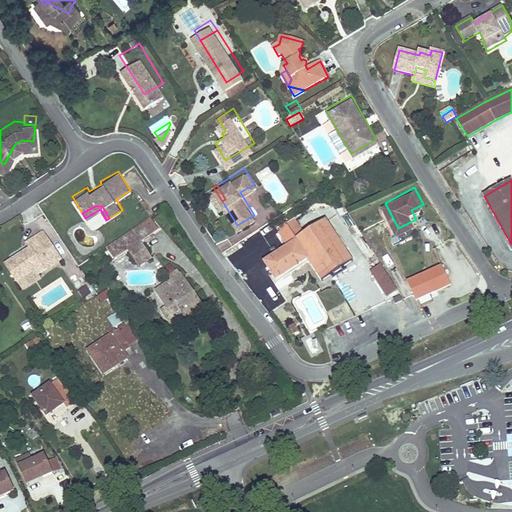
[(311,260),(323,279),(357,258),(329,213),(295,234),(298,238),(309,256),(311,260)]
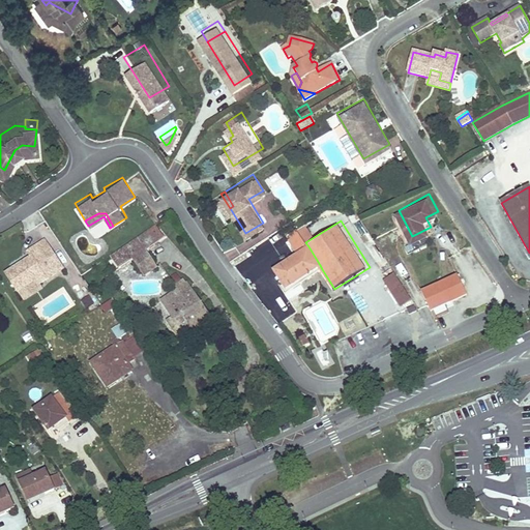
[(154,222),(111,248),(120,262),(133,254),(164,235),(154,222)]
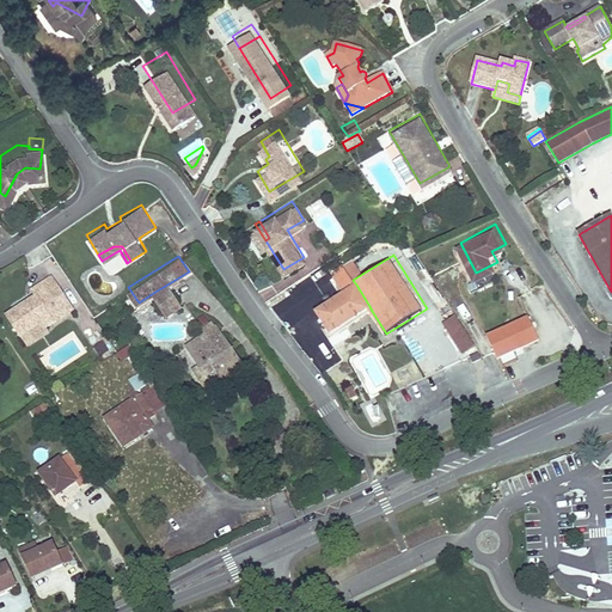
[(497,262),(476,273),(478,277),(500,267),(497,262)]
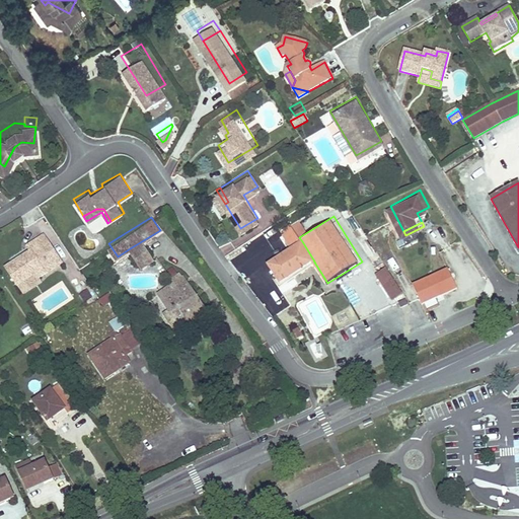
[(33,272),(57,256),(39,227),(21,238),(26,246),(0,263),(0,265),(12,281),(31,269),(33,272)]
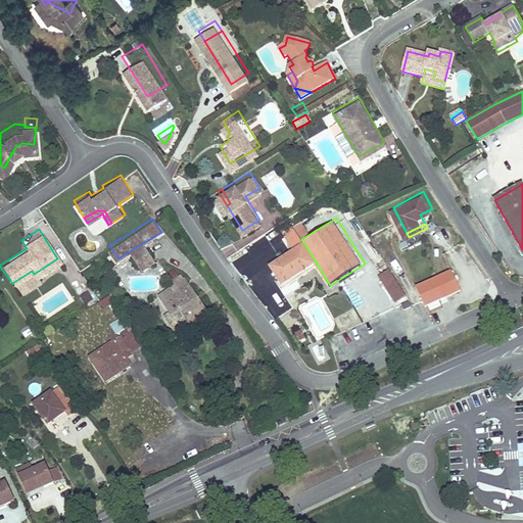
[(145,242),(131,250),(141,267),(155,258),(145,242)]
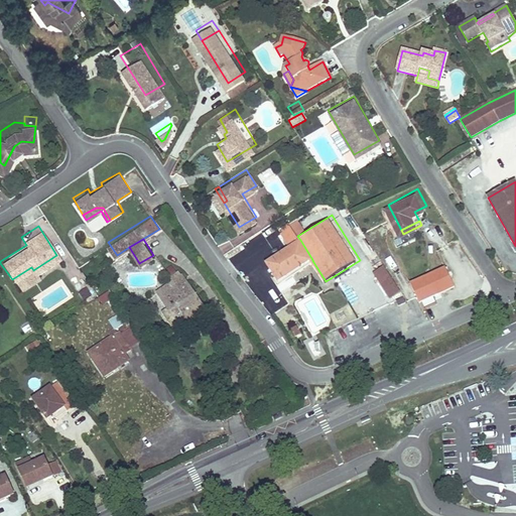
[(311,258),(300,240),(269,259),(280,277),(311,258)]
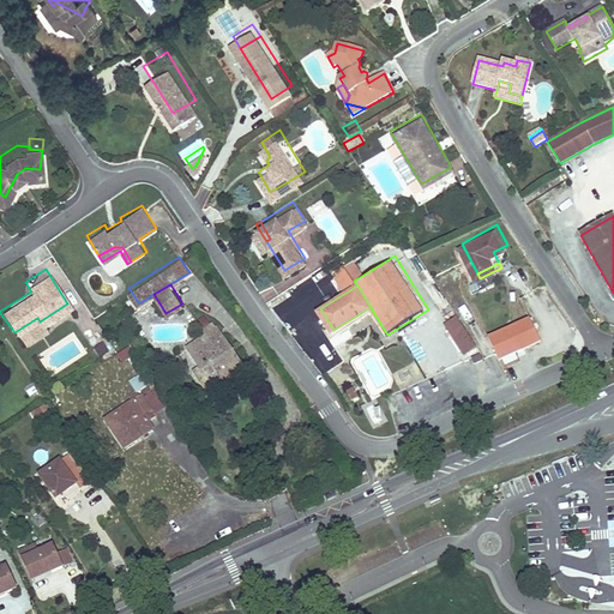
[(445,321),(456,315),(450,306),(439,311),(445,321)]
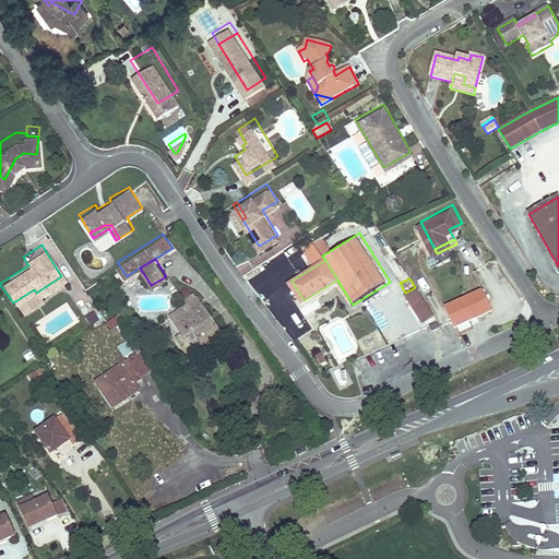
[(340,284),(337,280),(304,300),(307,306),(340,284)]
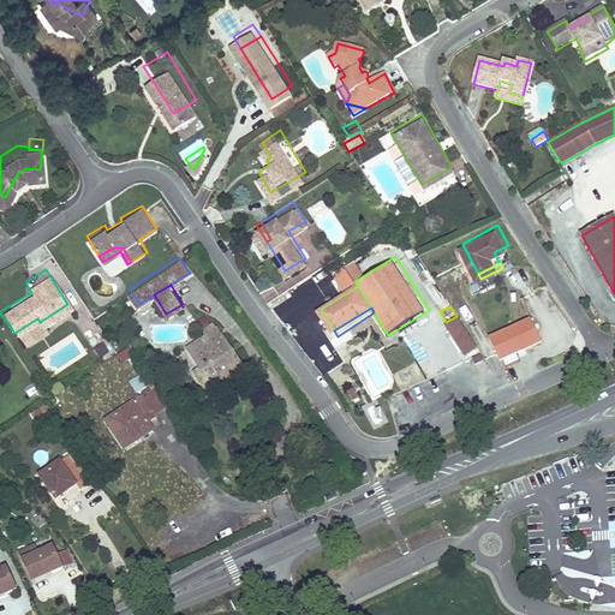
[(469,312),(463,317),(470,328),(476,323),(469,312)]
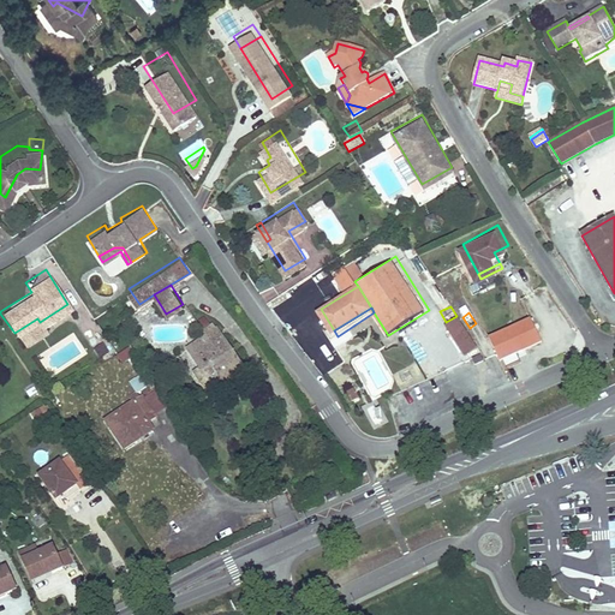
[(243,365),(212,316),(199,323),(204,330),(181,345),(193,363),(187,368),(196,380),(202,376),(209,387),(243,365)]
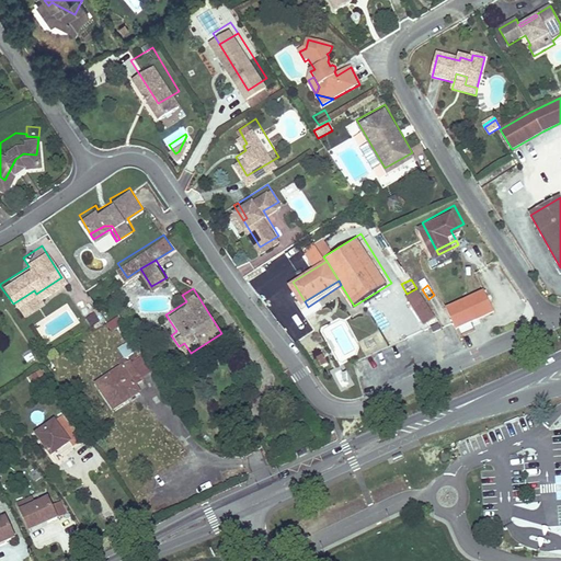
[(422,327),(434,319),(416,289),(404,297),(422,327)]
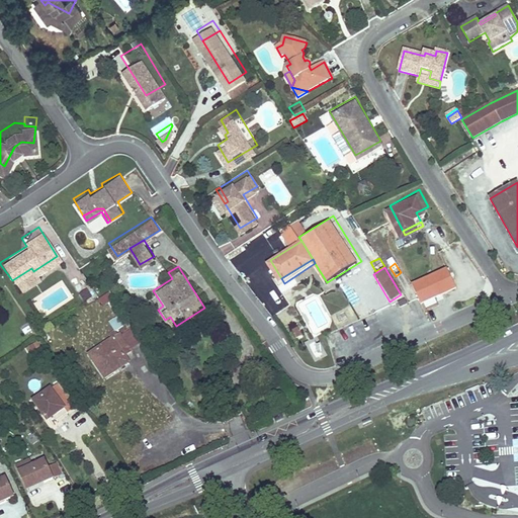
[(445,267),(409,283),(417,301),(453,285),(445,267)]
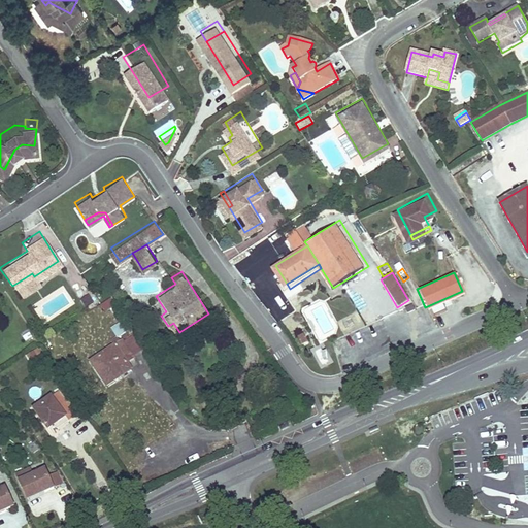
[(85,279),(77,281),(80,292),(87,291),(85,279)]
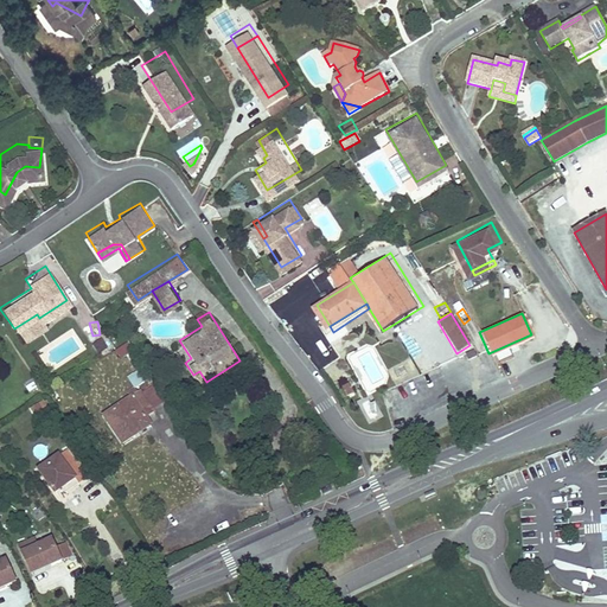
[(383,366),(407,359),(401,338),(377,345),(383,366)]
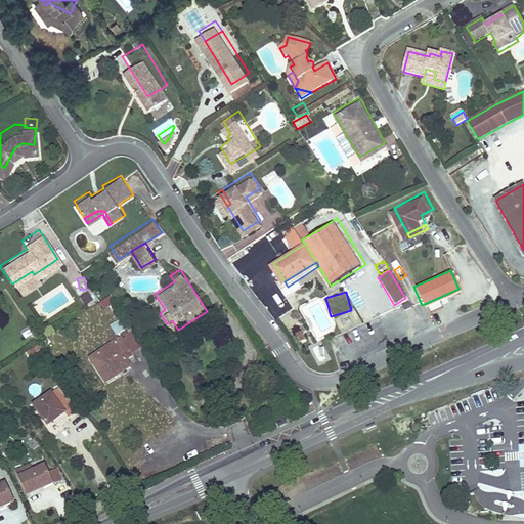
[(81,299),(87,307),(94,300),(88,293),(81,299)]
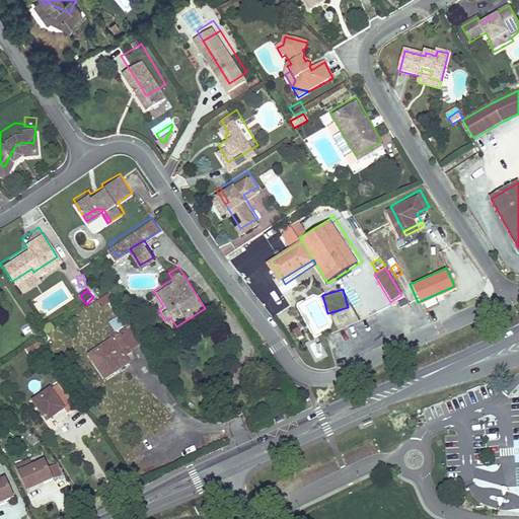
[(105,307),(115,299),(108,293),(99,301),(105,307)]
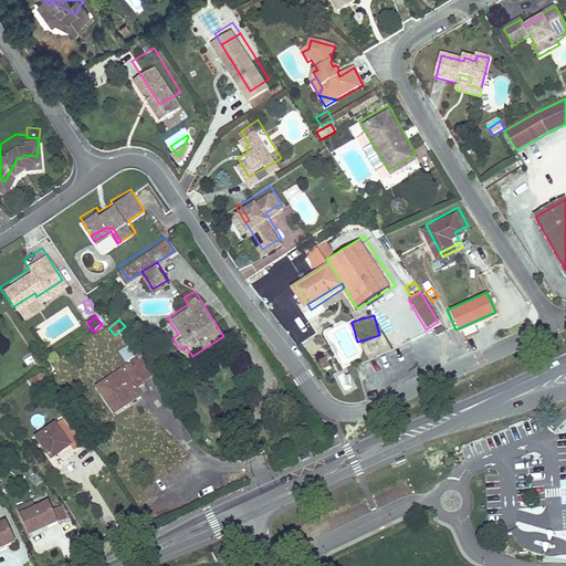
[(442,327),(435,331),(437,336),(446,333),(442,327)]
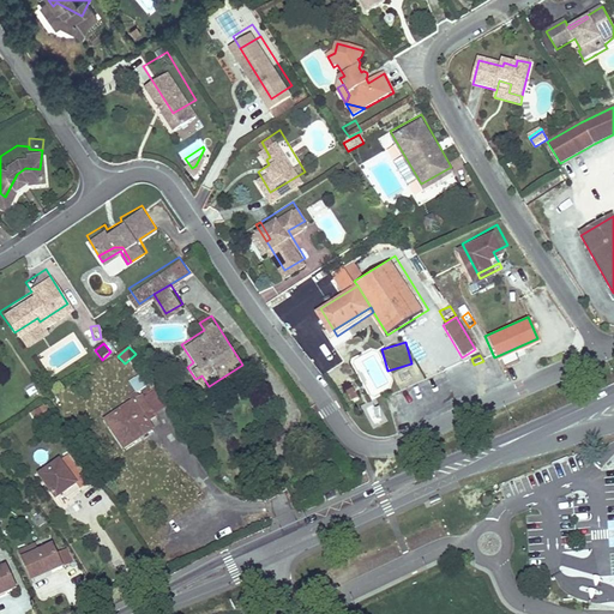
[(202,375),(196,379),(203,390),(209,386),(202,375)]
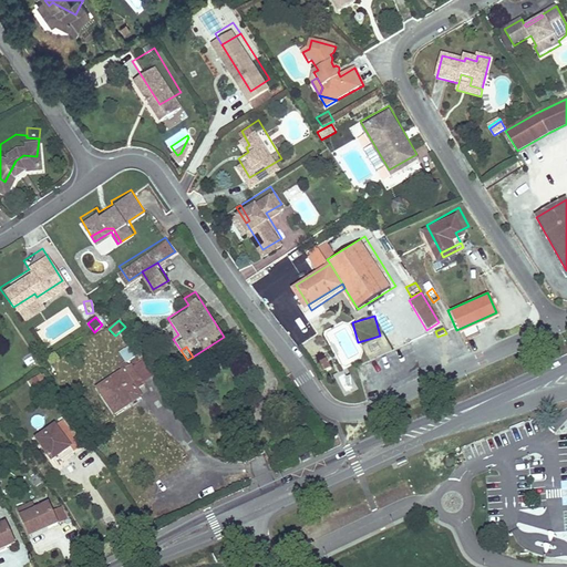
[(140,377),(127,359),(94,381),(112,406),(138,389),(133,381),(140,377)]
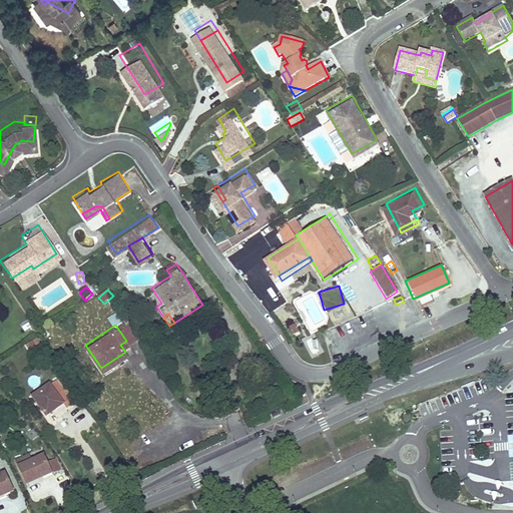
[(292,336),(299,334),(296,325),(289,327),(292,336)]
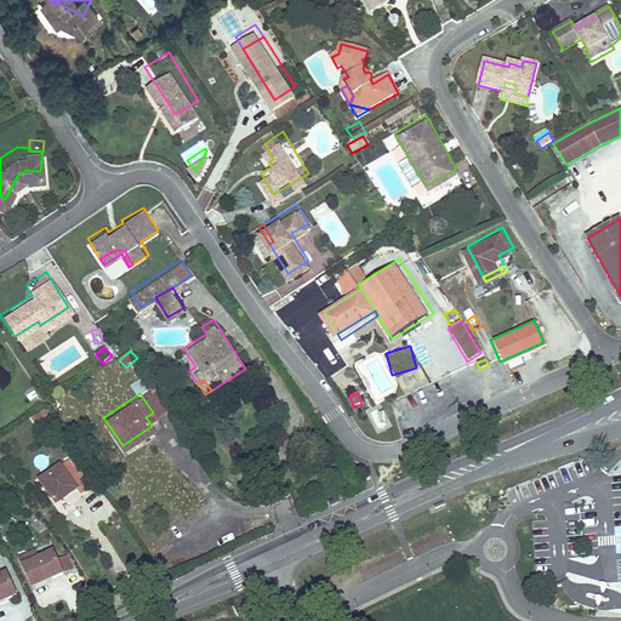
[(34,426),(49,419),(45,411),(30,417),(34,426)]
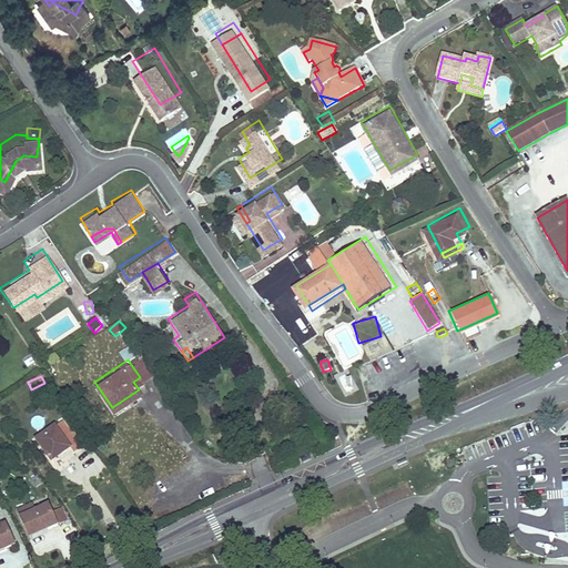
[(346,395),(355,392),(351,378),(341,382),(346,395)]
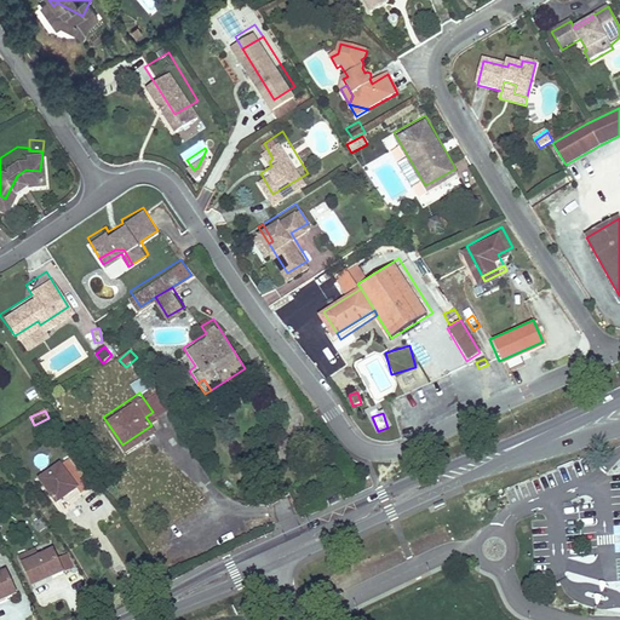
[(57,471),(69,488),(79,481),(65,463),(57,471)]
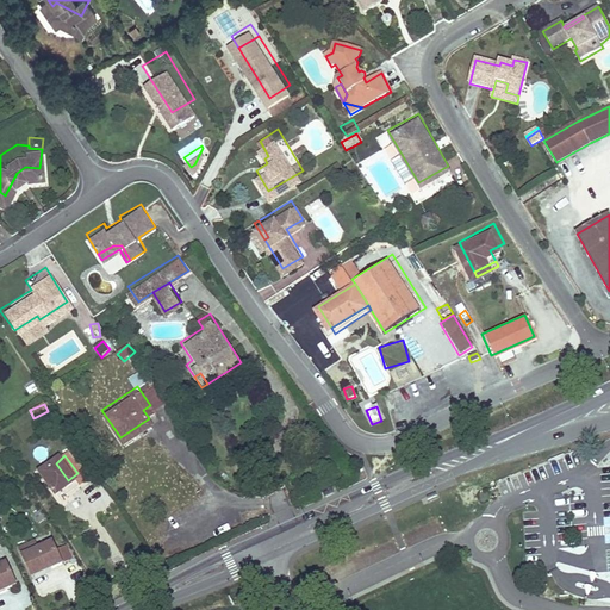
[(36,478),(54,502),(74,487),(68,480),(56,464),(36,478)]
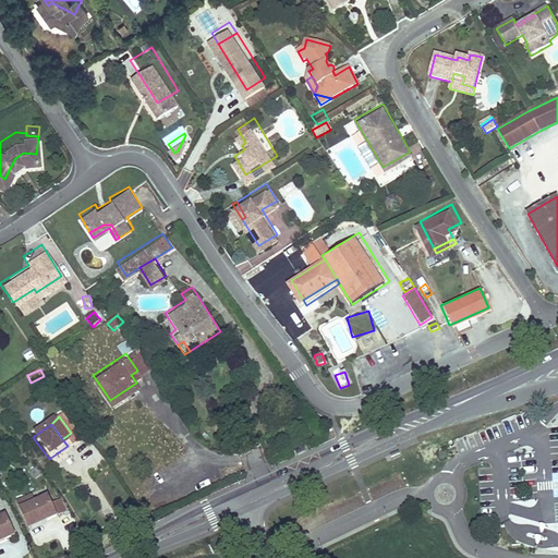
[(58,517),(48,498),(35,506),(31,498),(16,506),(28,526),(40,520),(44,525),(58,517)]
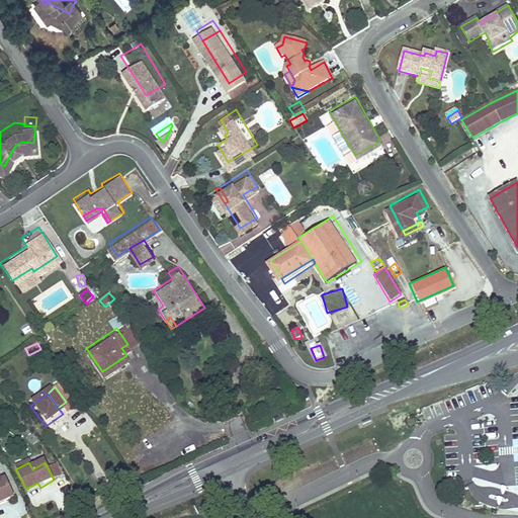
[(14,501),(5,484),(0,486),(0,503),(1,507),(14,501)]
